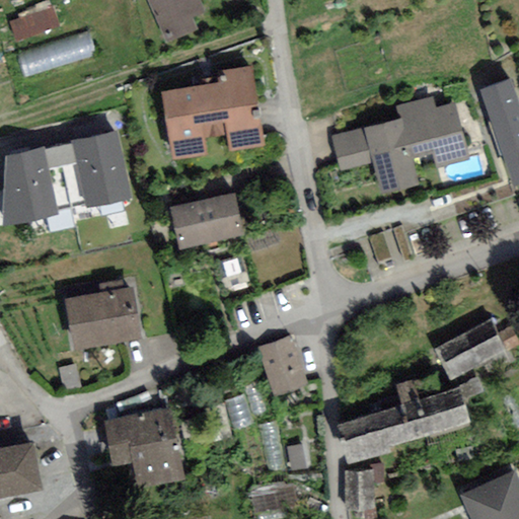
[(196,0),(149,0),(164,42),(193,31),(188,16),(200,12),(196,0)]
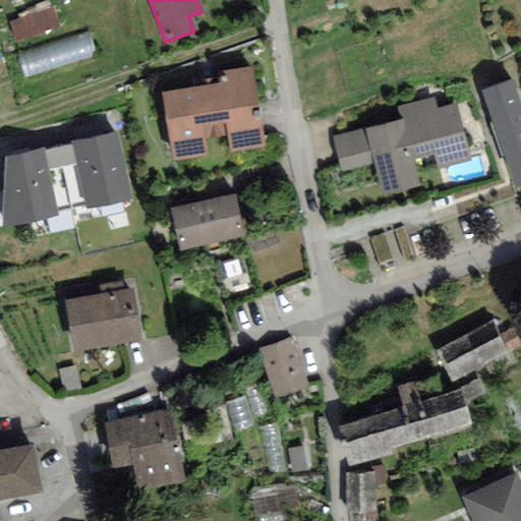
[(162,98),(172,158),(261,142),(248,73),(225,77),(226,87),(162,98)]
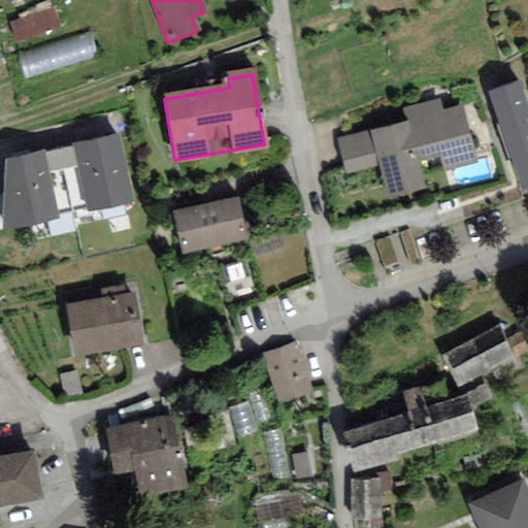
[(527,107),(518,79),(489,90),(521,180),(527,177),(527,107)]
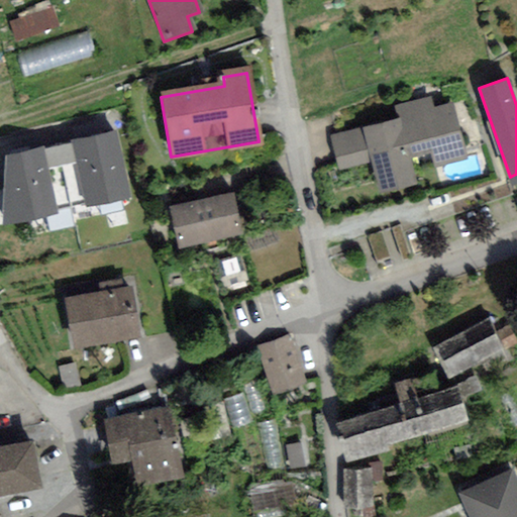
[(468,154),(454,101),(433,106),(430,96),(388,107),(390,116),(362,124),(362,126),(331,133),(339,166),(371,159),(379,190),(408,183),(411,157),(430,151),(432,163),(468,154)]
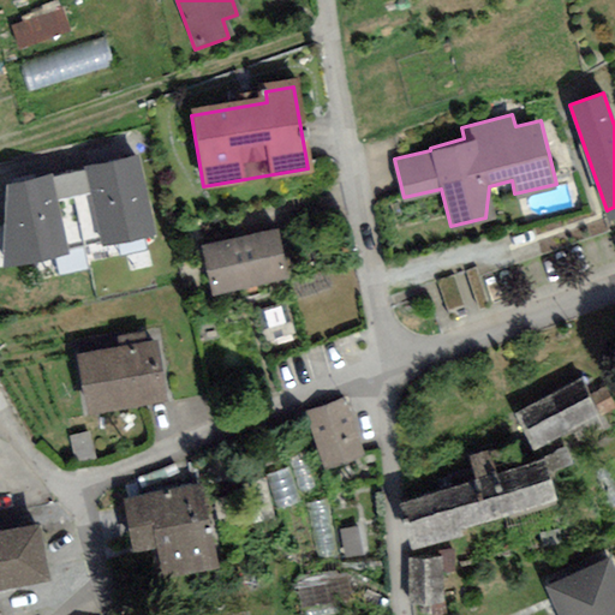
[(139,155),(83,167),(84,171),(89,193),(101,248),(156,237),(139,155)]
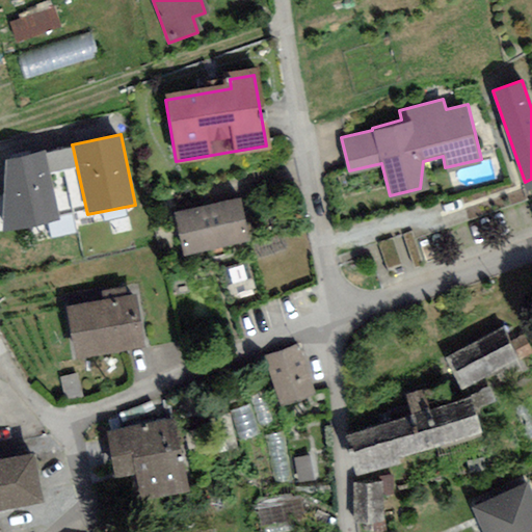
[(73,148),(46,153),(50,174),(77,167),(73,148)]
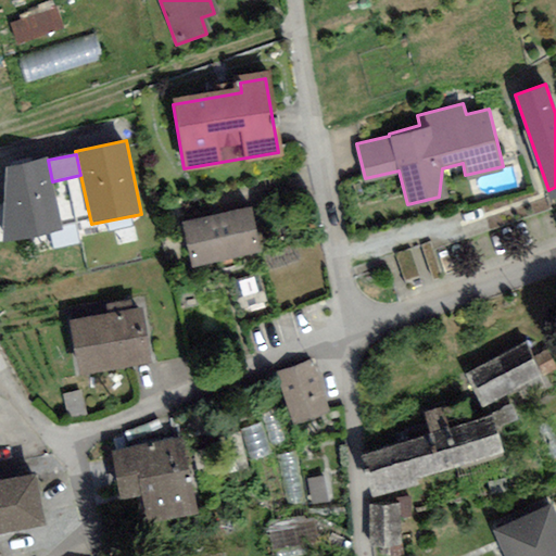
[(47,158),(4,167),(2,243),(63,230),(52,181),(48,160),(47,158)]
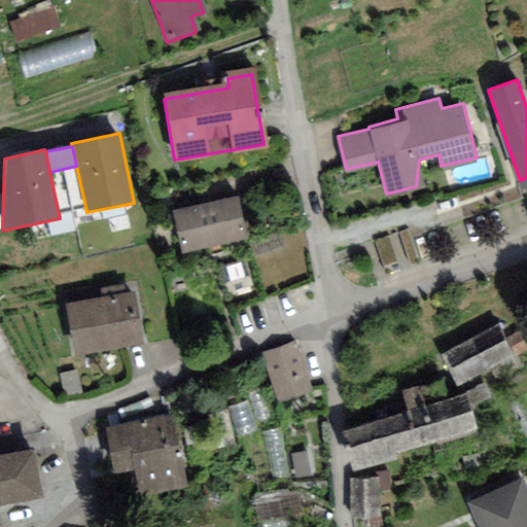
[(171,214),(179,252),(243,239),(235,201),(171,214)]
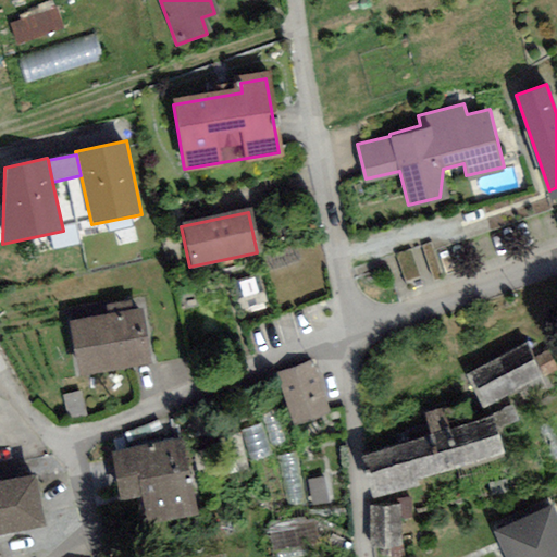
[(138,316),(72,327),(82,378),(147,366),(138,316)]
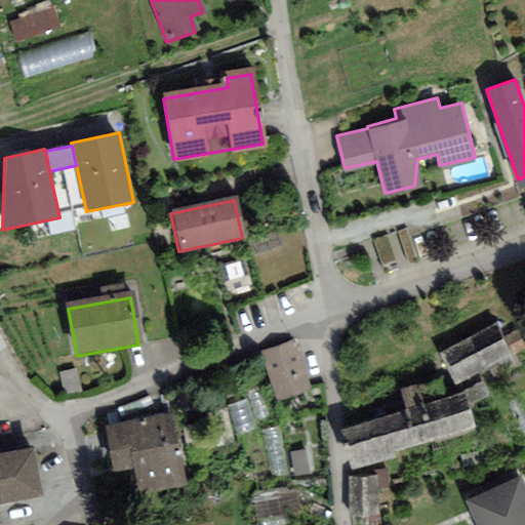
[(496,325),(445,351),(458,377),(522,345),(515,331),(502,337),(496,325)]
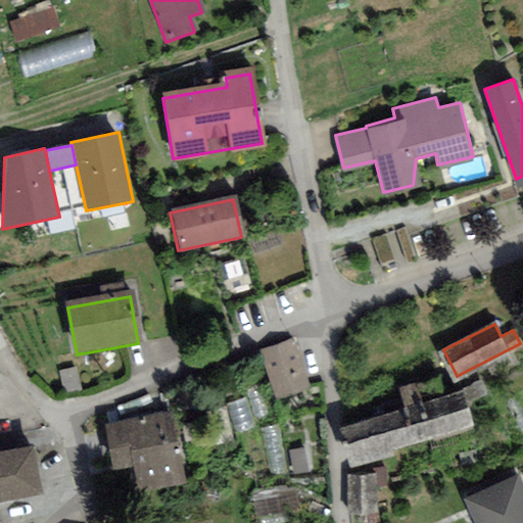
[(263,350),(278,391),(305,381),(290,340),(263,350)]
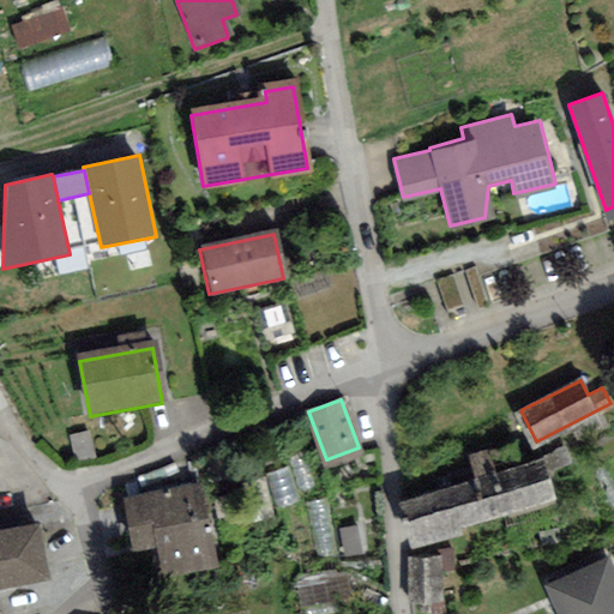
[(474,481),(486,522),(557,501),(545,458),(494,471),(488,451),(468,456),(474,481)]
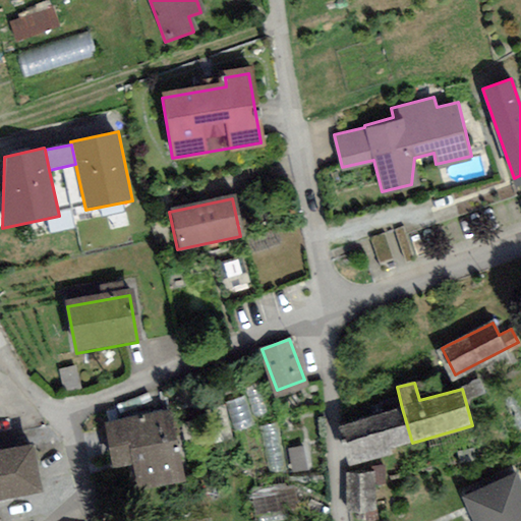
[(391,449),(412,443),(402,408),(337,426),(348,466),(392,454),(391,449)]
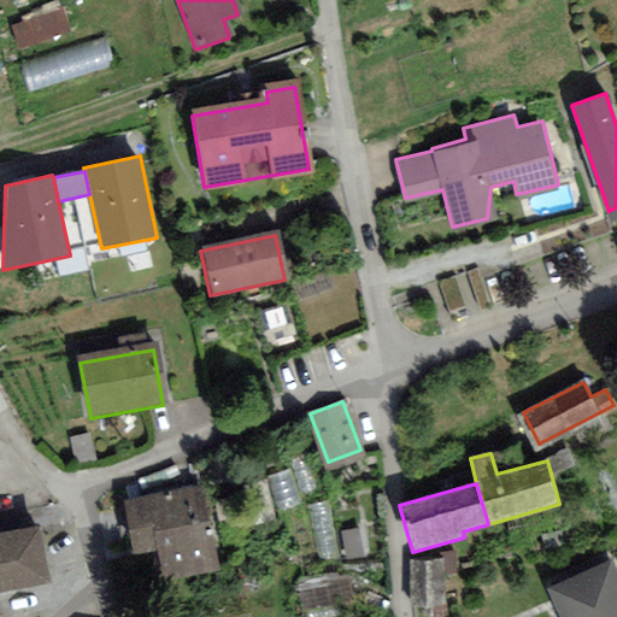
[(198,494),(129,507),(136,550),(163,545),(170,579),(213,570),(198,494)]
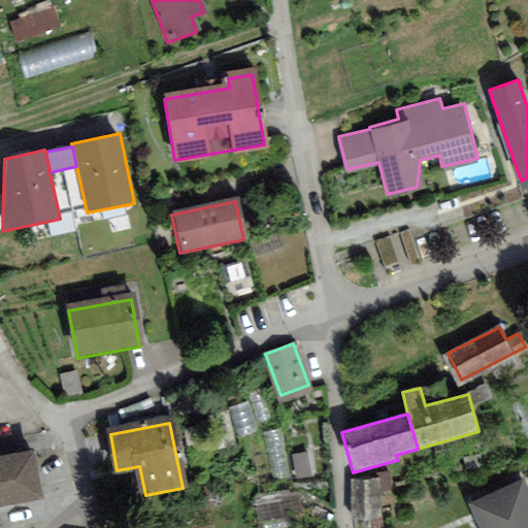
[(34,455),(0,461),(0,502),(41,495),(34,455)]
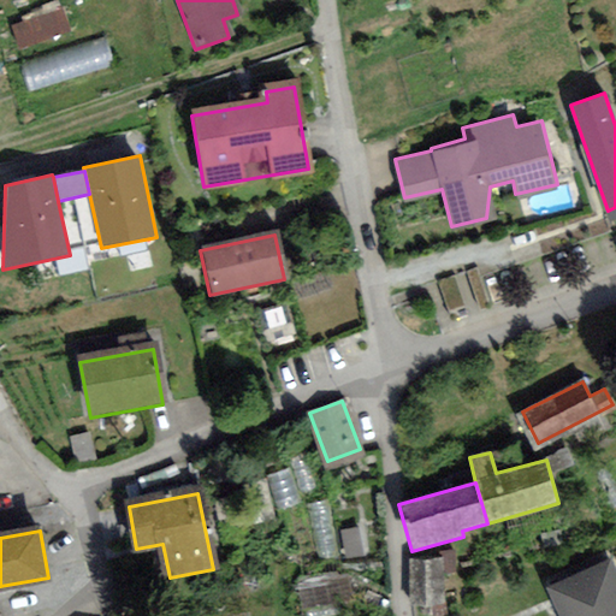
[(413,597),(444,597),(443,568),(452,568),(451,551),(443,551),(443,558),(412,560),(413,597)]
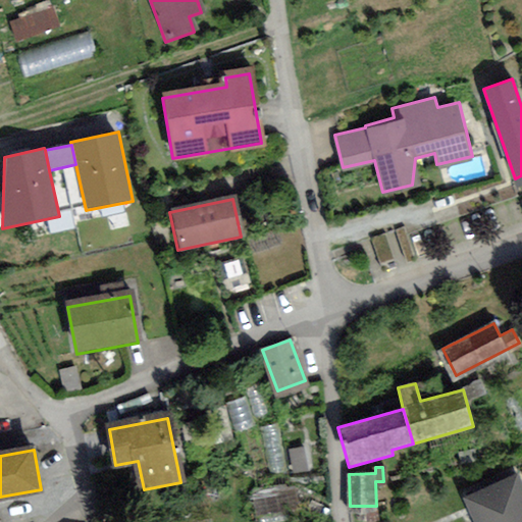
[(521,521),(521,478),(519,473),(468,496),(479,521),(521,521)]
